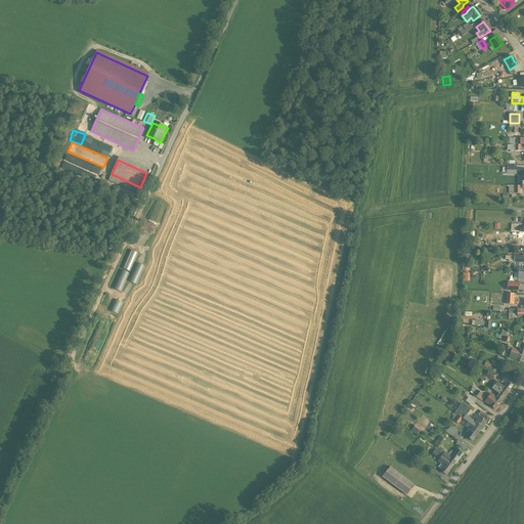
[(514,294),(506,294),(506,304),(513,304),(514,294)]
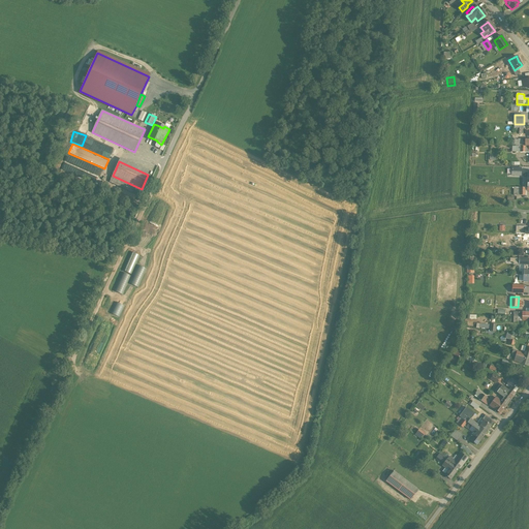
[(528,346),(527,346),(524,354),(521,353),(521,352),(518,351),(517,351),(516,355),(528,359),(528,346)]
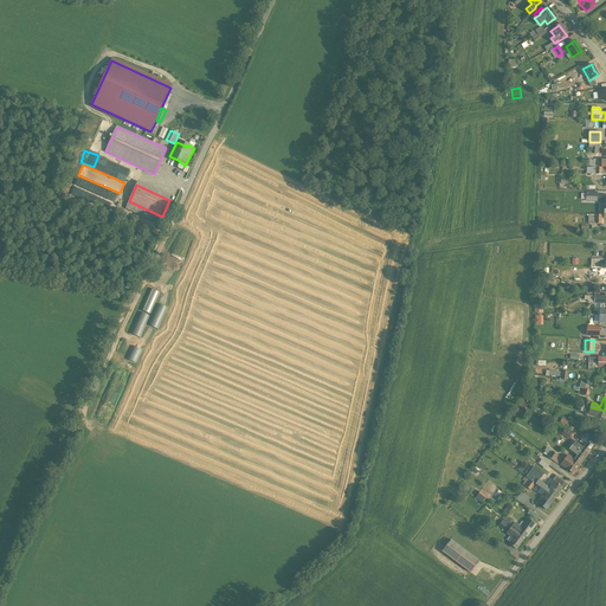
[(586,406),(584,411),(597,416),(597,417),(605,419),(605,414),(605,411),(591,407),(586,406)]
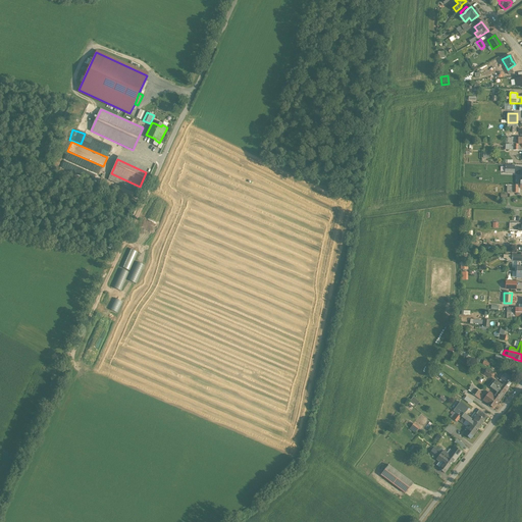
[(432,371),(429,375),(434,379),(438,375),(432,371)]
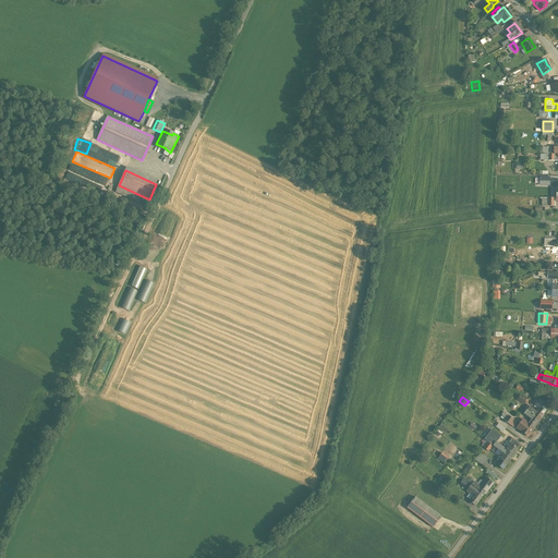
[(543,402),(540,400),(535,404),(540,408),(537,410),(544,414),(549,407),(543,402)]
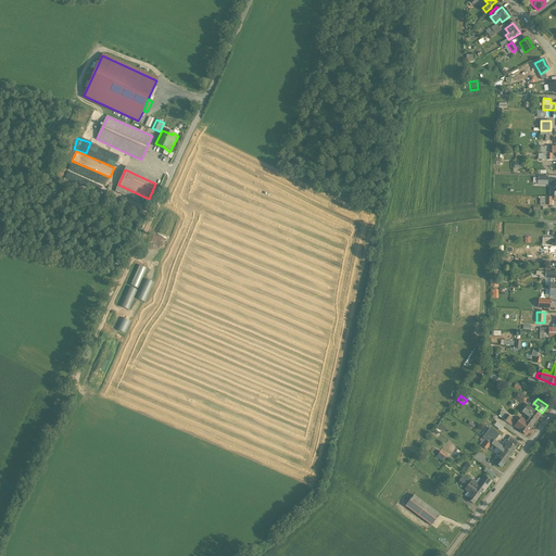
[(534,409),(528,405),(525,408),(538,418),(539,418),(542,414),(542,413),(535,408),(534,409)]
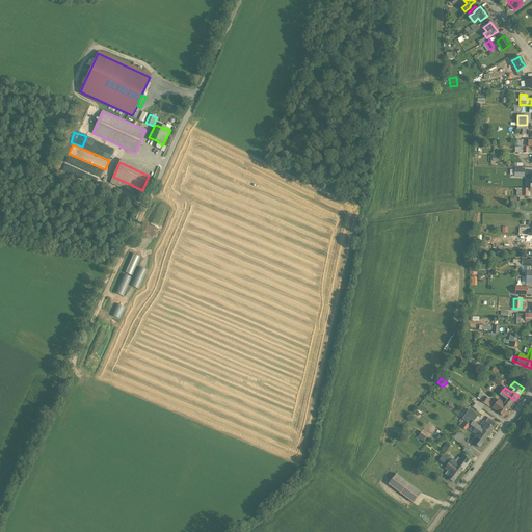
[(502,391),(500,395),(506,399),(503,403),(501,405),(507,409),(508,409),(514,400),(502,391)]
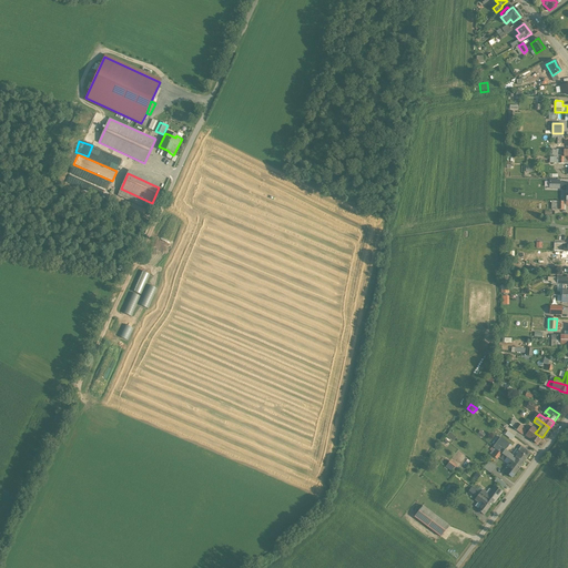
[(537,430),(533,427),(531,427),(529,429),(529,430),(526,436),(537,444),(543,438),(543,437),(541,437),(535,433),(537,430)]
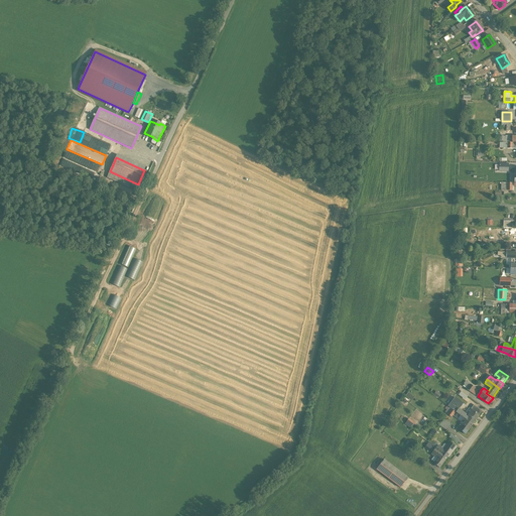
[(479,415),(473,410),(469,415),(470,415),(468,417),(466,415),(466,414),(459,409),(461,406),(465,400),(458,395),(461,391),(458,389),(449,399),(453,401),(448,407),(455,412),(456,412),(457,413),(472,424),(479,415)]
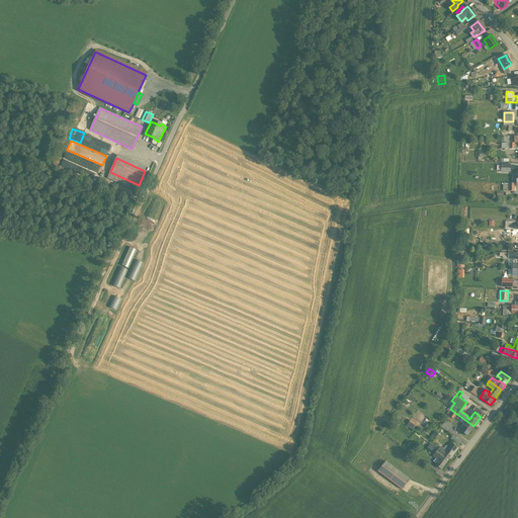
[(484,413),(476,407),(472,411),(475,412),(481,417),(484,413)]
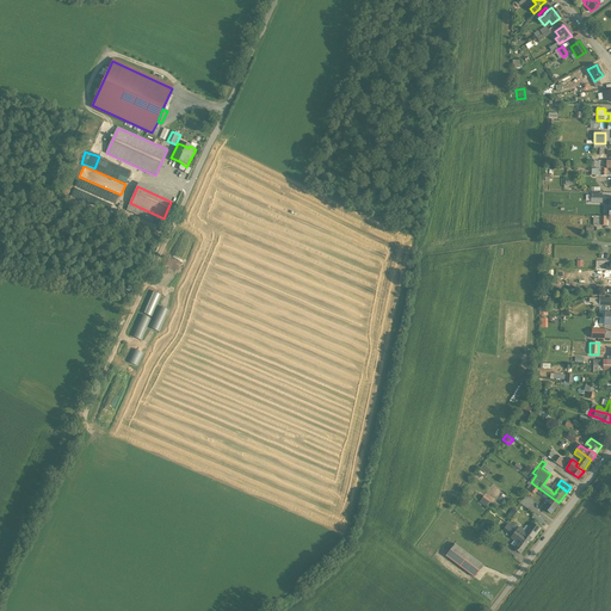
[(538,488),(531,482),(528,488),(534,494),(538,488)]
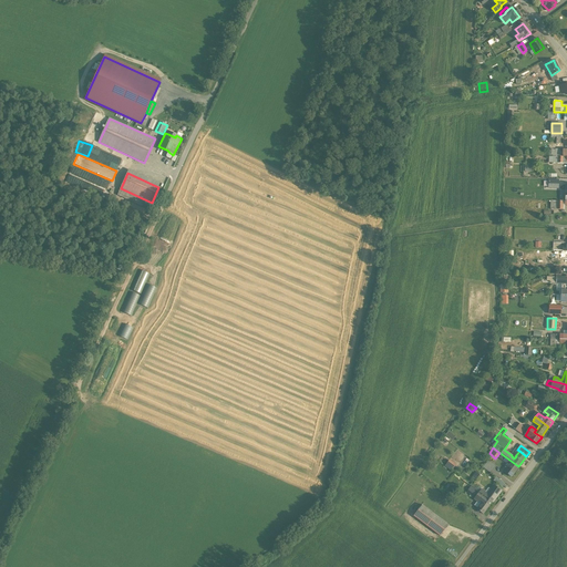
[(518,466),(502,454),(500,459),(506,464),(507,463),(509,465),(504,472),(511,477),(518,466)]
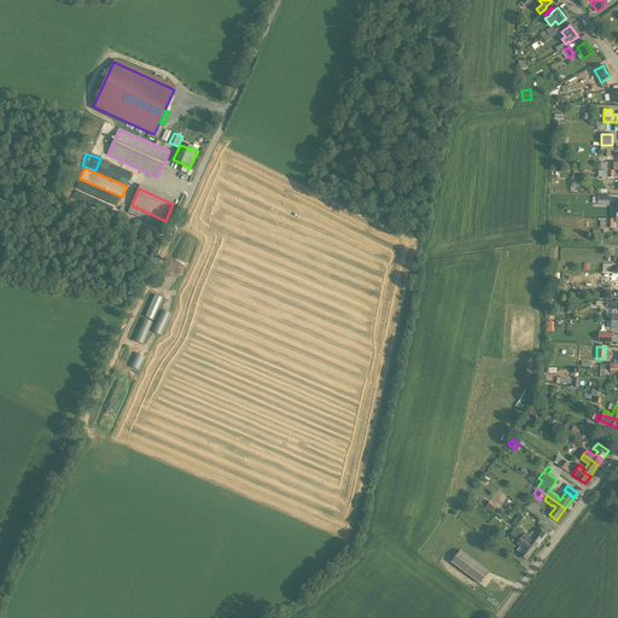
[(493,513),(499,506),(491,500),(485,508),(493,513)]
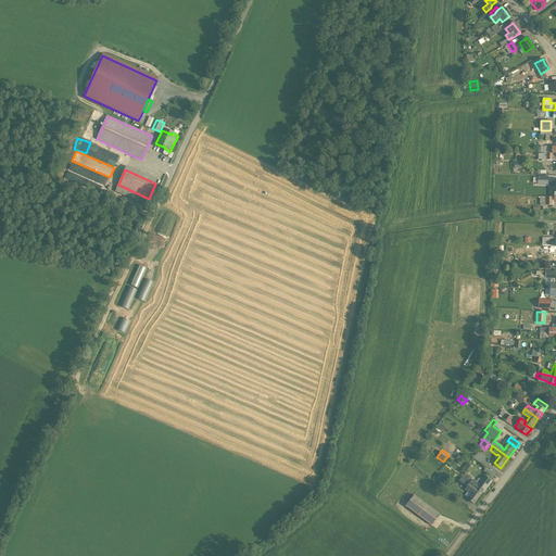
[(479,451),(475,457),(481,463),(485,456),(479,451)]
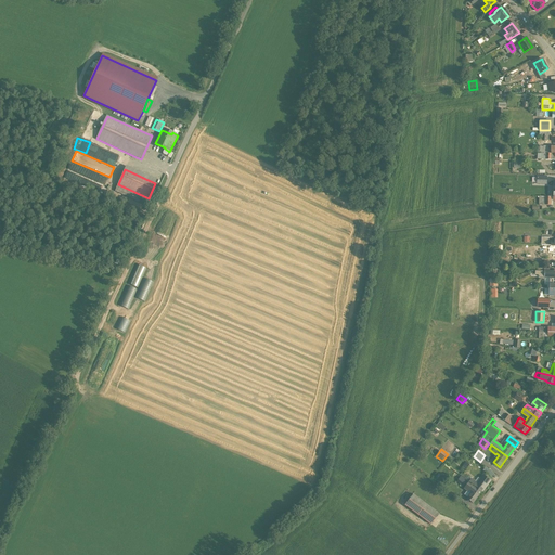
[(463,466),(468,470),(473,465),(466,461),(463,466)]
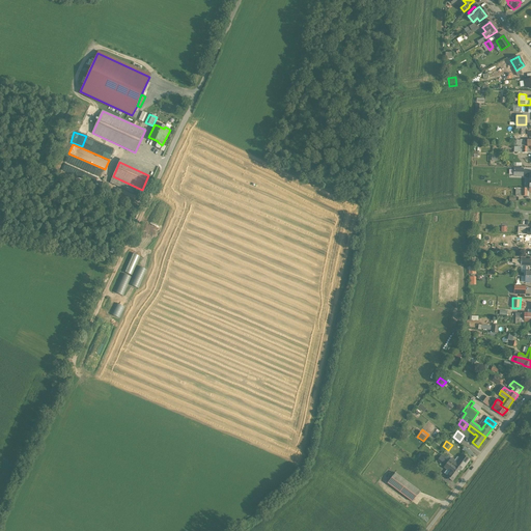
[(463,450),(471,456),(474,452),(465,446),(463,450)]
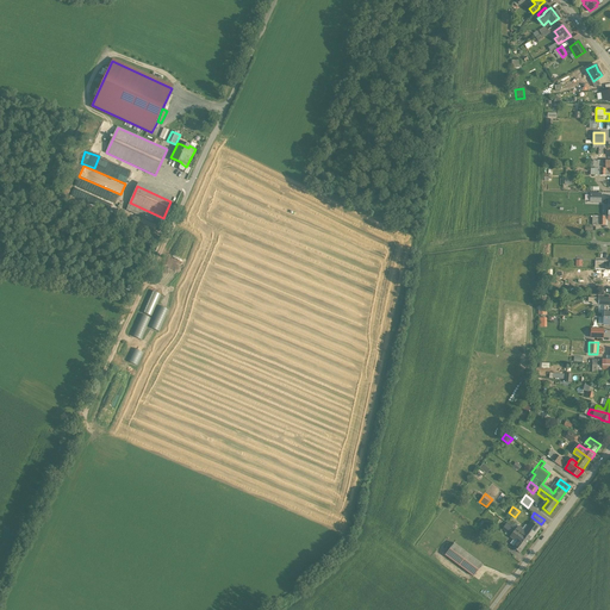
[(516,530),(530,541),(539,529),(531,523),(526,531),(522,529),(516,523),(512,528),(516,530)]
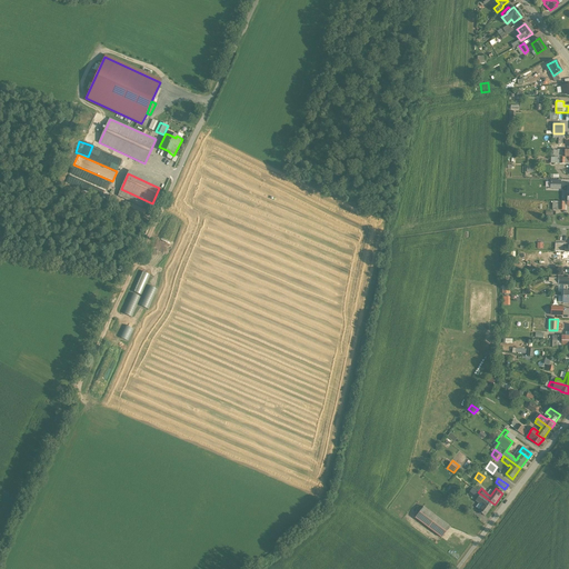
[(485,516),(495,505),(481,495),(476,501),(479,503),(481,502),(483,503),(478,511),(485,516)]
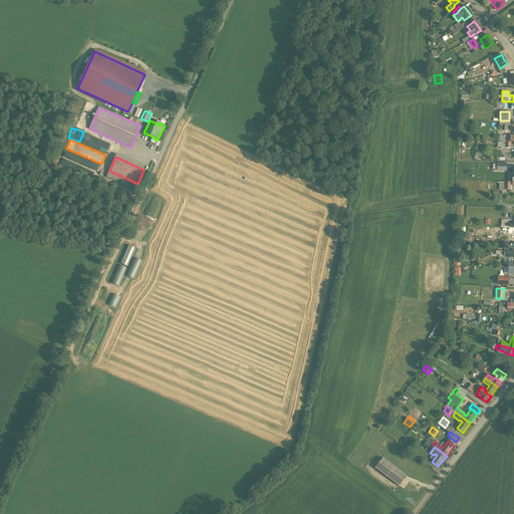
[(398,484),(406,473),(382,456),(374,467),(398,484)]
